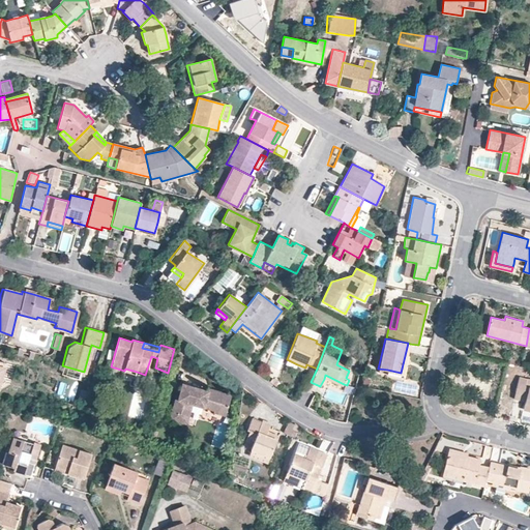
[(410,344),(408,343),(401,373),(403,373),(410,344)]
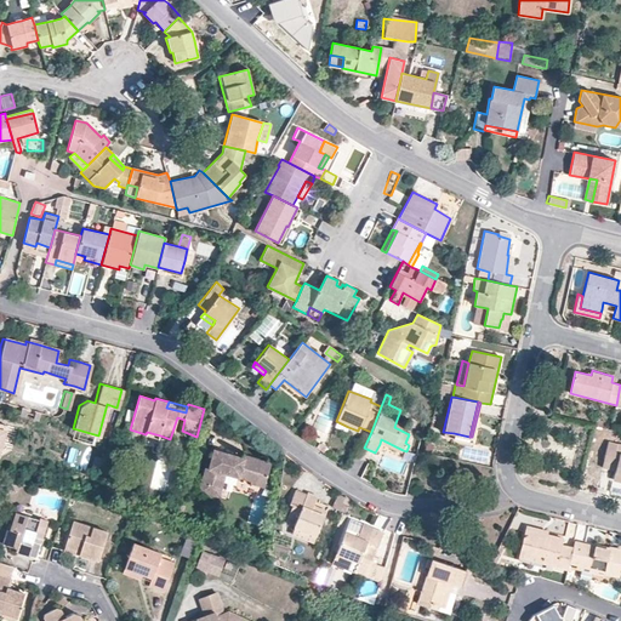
[(346,432),(348,427),(336,421),(334,426),(346,432)]
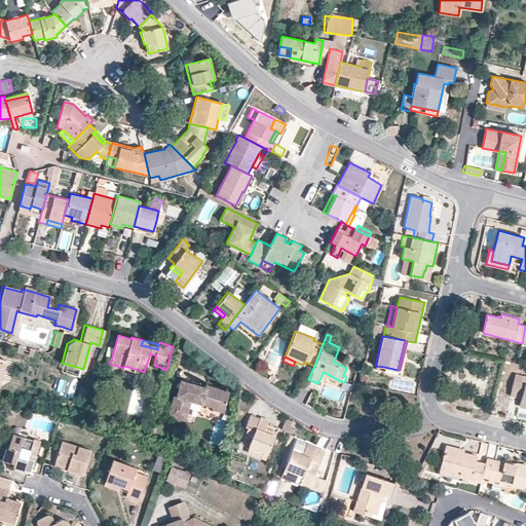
[(340,384),(341,381),(323,372),(322,376),(340,384)]
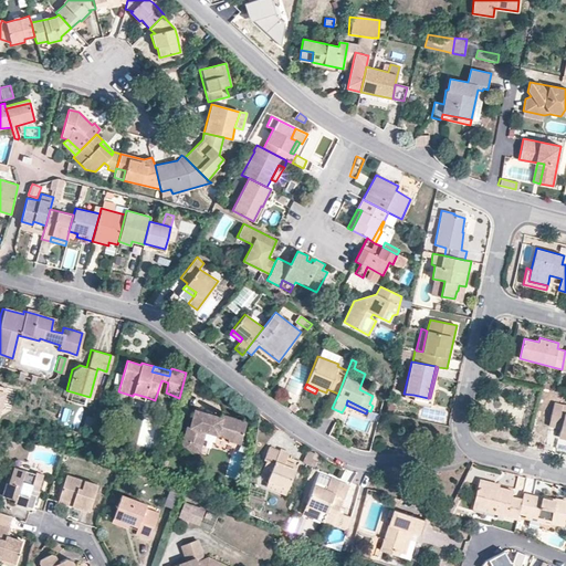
[(554,402),(552,415),(564,417),(561,429),(558,438),(565,439),(565,404),(563,404),(562,404),(554,402)]
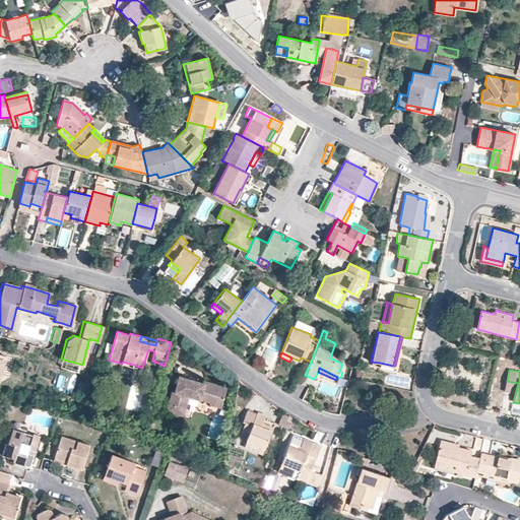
[(178,374),(168,413),(182,417),(188,395),(199,398),(199,401),(219,407),(225,387),(178,374)]
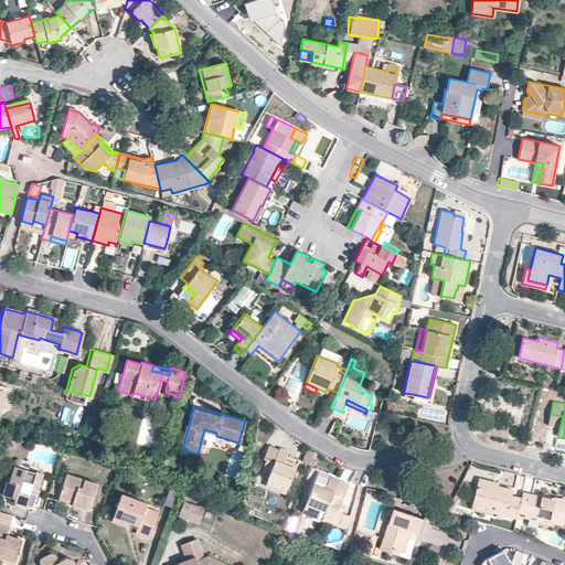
[(563,416),(551,414),(547,425),(560,428),(563,416)]
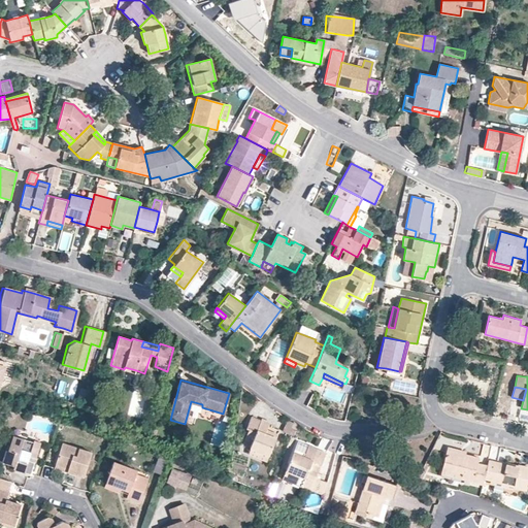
[(249,429),(244,439),(252,441),(250,448),(251,449),(268,456),(277,433),(267,429),(269,421),(262,418),(261,421),(252,416),(245,428),(249,429)]
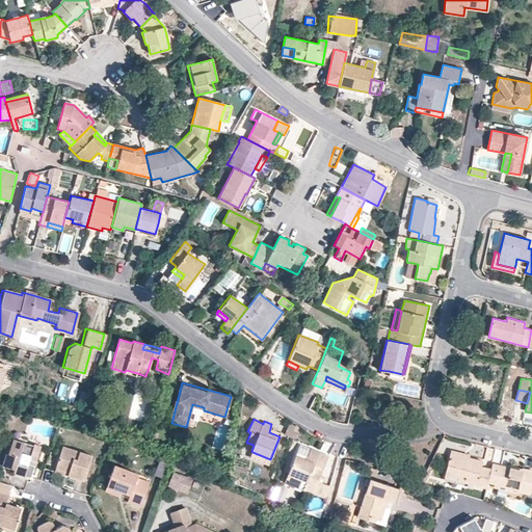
[(295,425),(289,422),(285,434),(290,436),(295,425)]
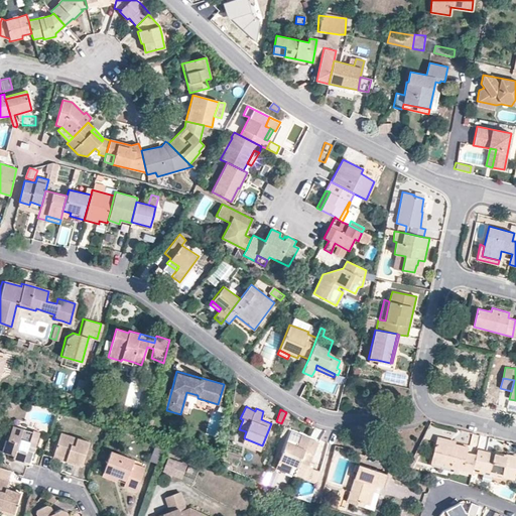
[(33,432),(13,426),(8,440),(6,439),(2,452),(3,452),(11,455),(14,456),(14,460),(24,463),(25,461),(30,464),(34,452),(31,450),(33,445),(36,446),(41,432),(34,430),(33,432)]
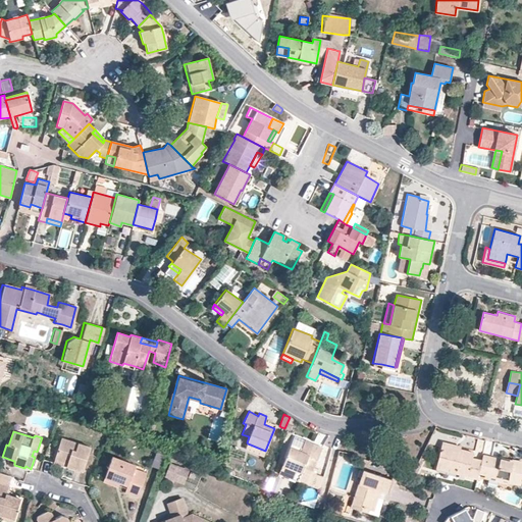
[(62,438),(55,459),(67,463),(66,467),(84,472),(91,447),(62,438)]
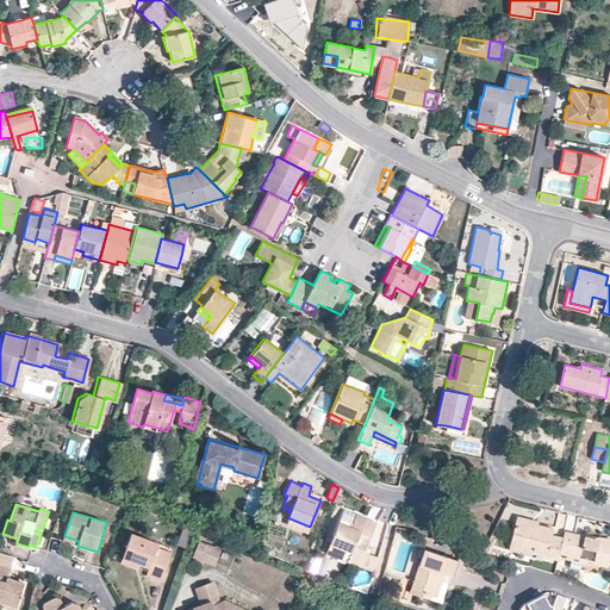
[(352,527),(355,518),(342,514),(340,521),(352,527)]
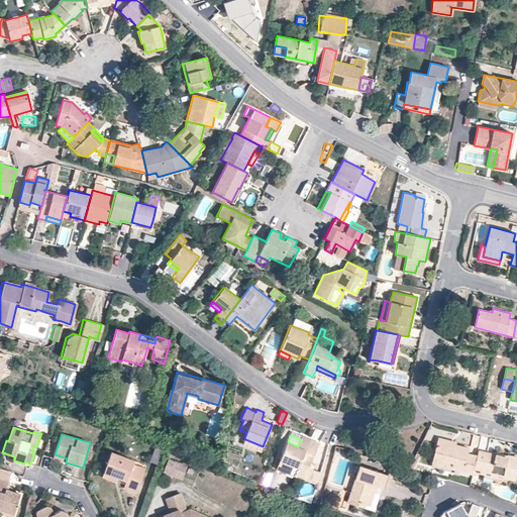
[(298,446),(288,441),(276,469),(304,480),(318,442),(302,436),(301,439),(298,446)]
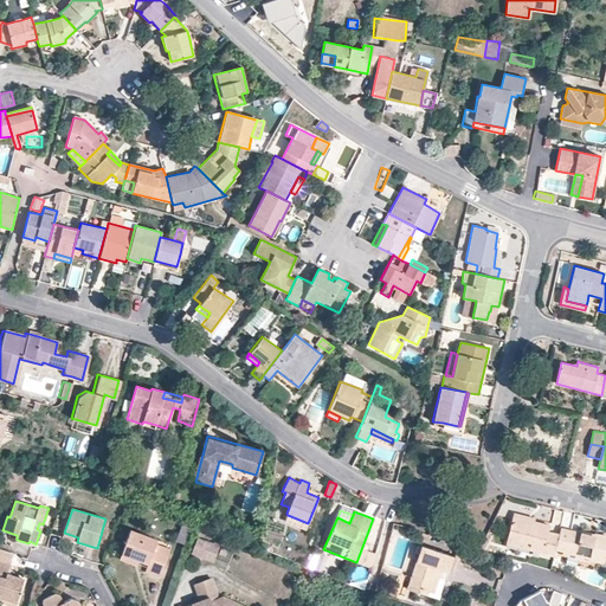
[(308,523),(288,515),(285,520),(305,528),(308,523)]
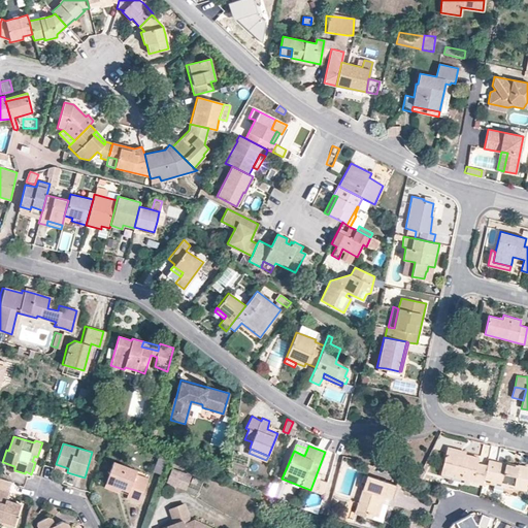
[(477,456),(465,454),(447,449),(440,473),(483,485),(484,480),(487,465),(476,462),(477,456)]
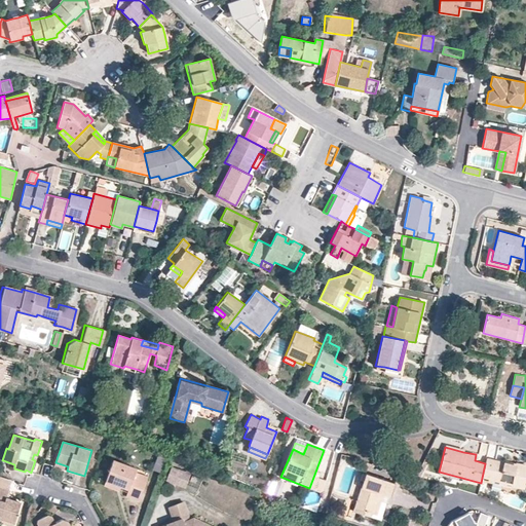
[(154,472),(160,474),(164,459),(158,457),(154,472)]
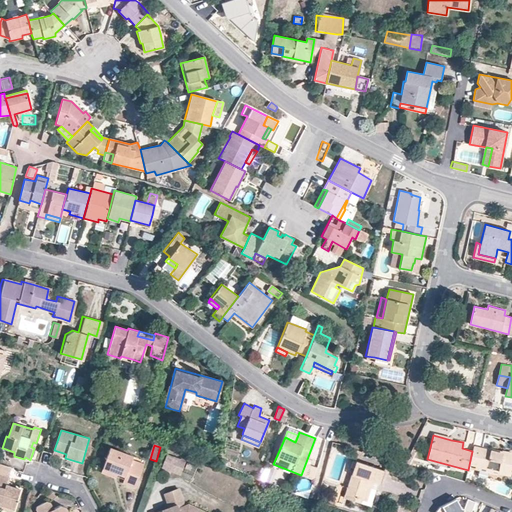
[(473,446),(472,451),(469,465),(479,467),(478,470),(498,475),(498,473),(509,476),(511,459),(511,452),(503,450),(502,453),(473,446)]
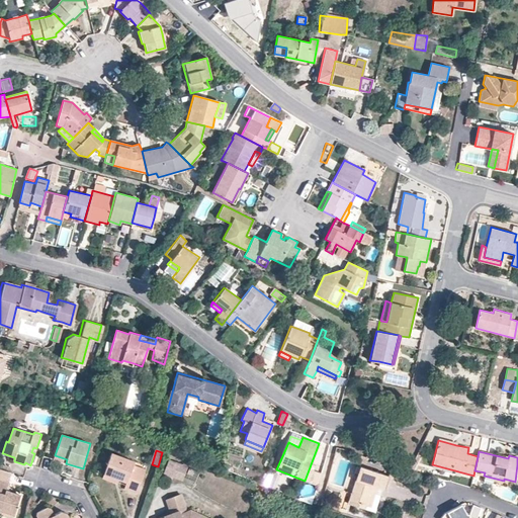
[(138,494),(143,477),(131,471),(134,464),(136,461),(111,453),(104,475),(118,480),(126,484),(124,489),(138,494)]
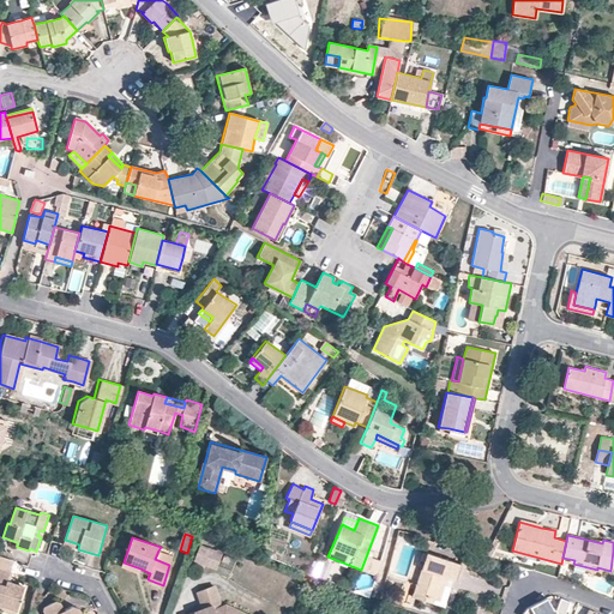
[(222,558),(199,549),(194,565),(216,573),(222,558)]
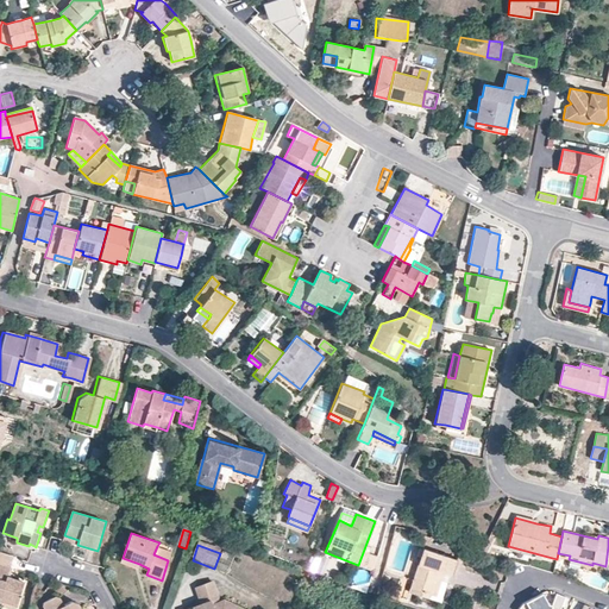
[(171,551),(157,546),(154,554),(168,560),(171,551)]
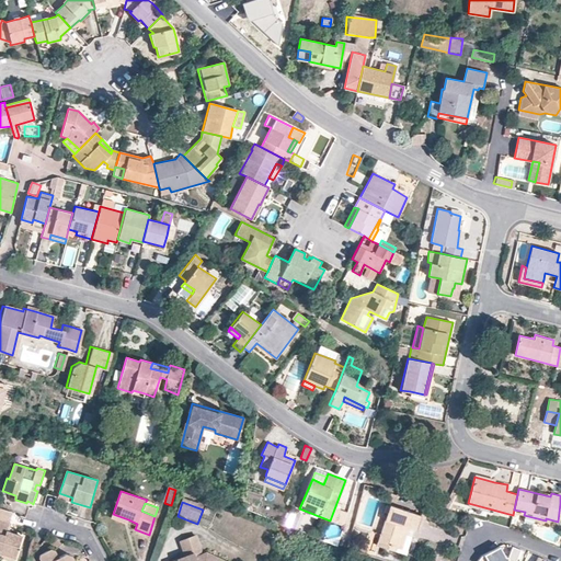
[(416,530),(421,515),(390,505),(378,541),(401,549),(408,528),(411,529),(416,530)]
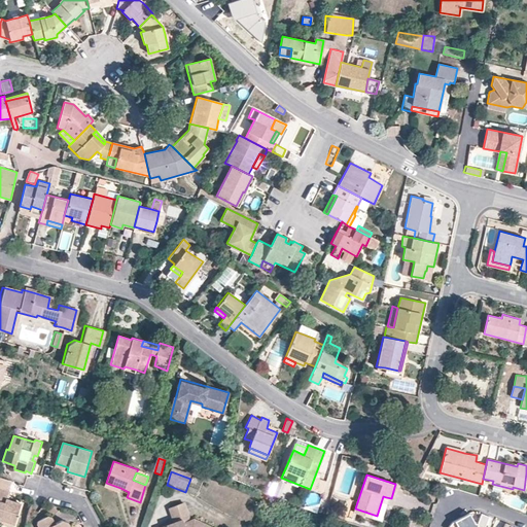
[(271,495),(277,496),(280,483),(274,482),(271,495)]
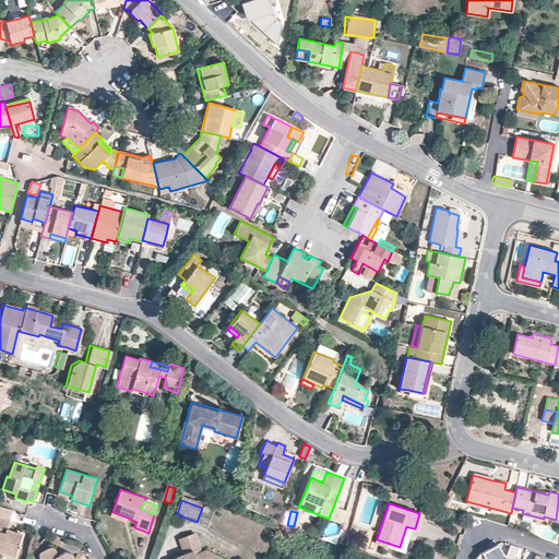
[(128,518),(113,512),(111,515),(127,522),(128,518)]
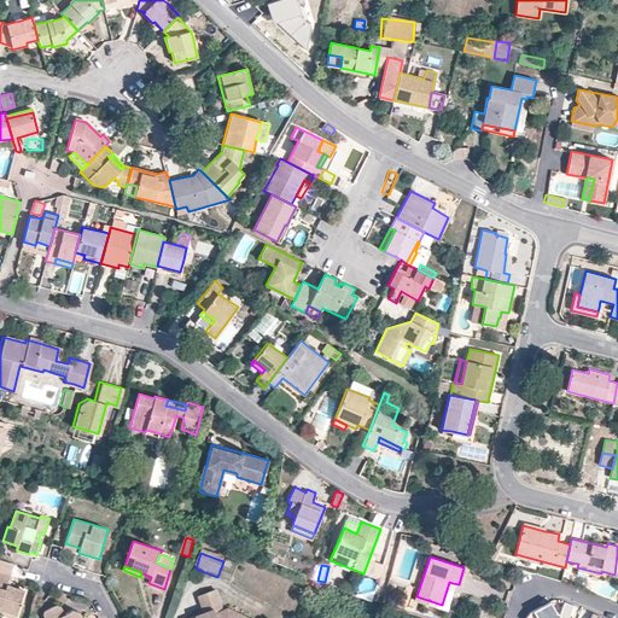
[(12,579),(23,579),(24,569),(13,569),(12,579)]
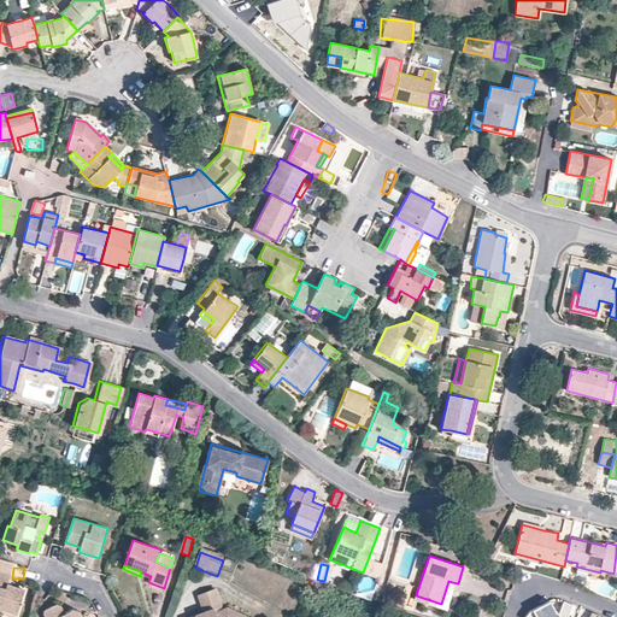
[(11,574),(0,570),(0,605),(0,607),(18,615),(25,589),(12,585),(11,589),(6,588),(7,583),(11,574)]
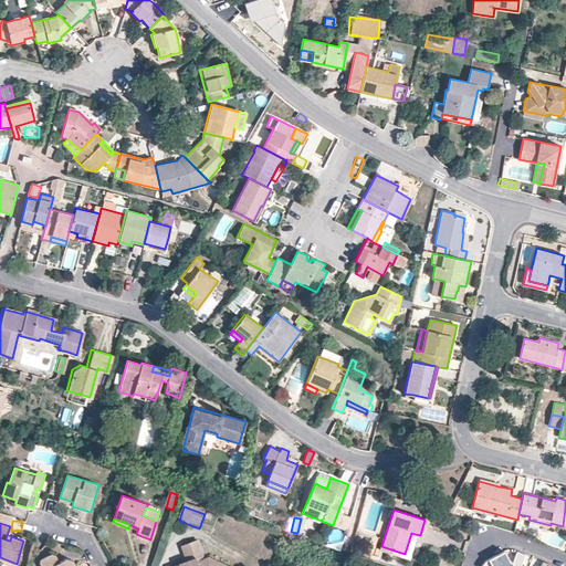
[(407,555),(415,534),(411,533),(405,554),(407,555)]
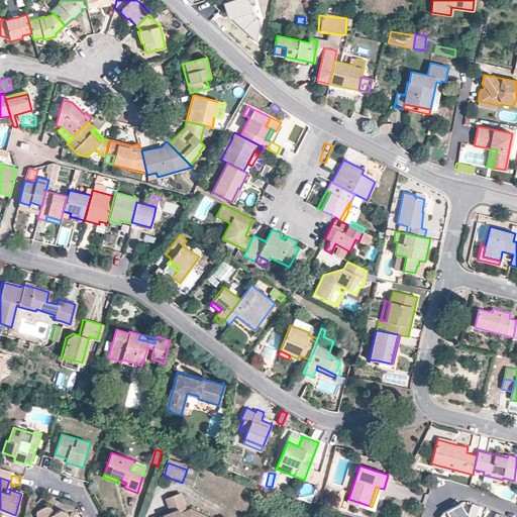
[(186,511),(180,494),(166,499),(171,513),(179,510),(181,513),(186,511)]
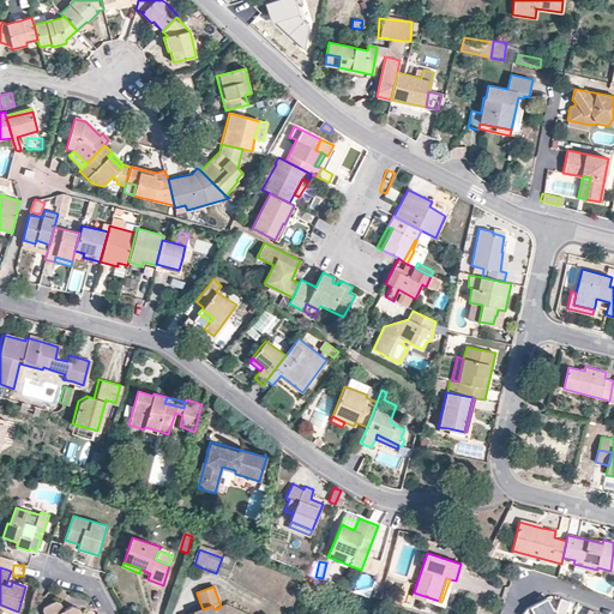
[(308,589),(305,600),(311,602),(315,593),(308,589)]
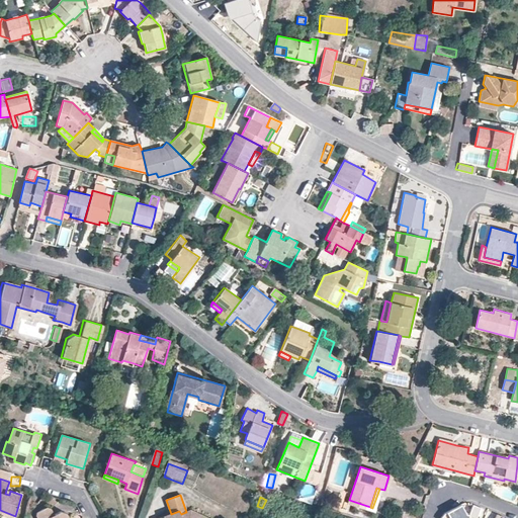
[(477,517),(482,508),(473,505),(469,514),(466,513),(461,504),(445,513),(441,517),(477,517)]
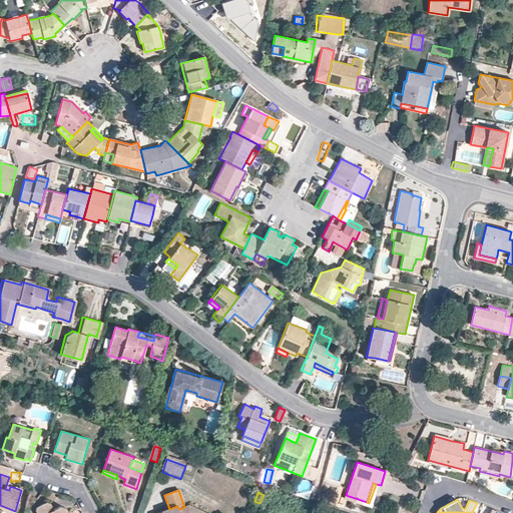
[(68,512),(66,509),(60,507),(54,510),(50,503),(47,502),(36,508),(36,511),(37,512),(68,512)]
